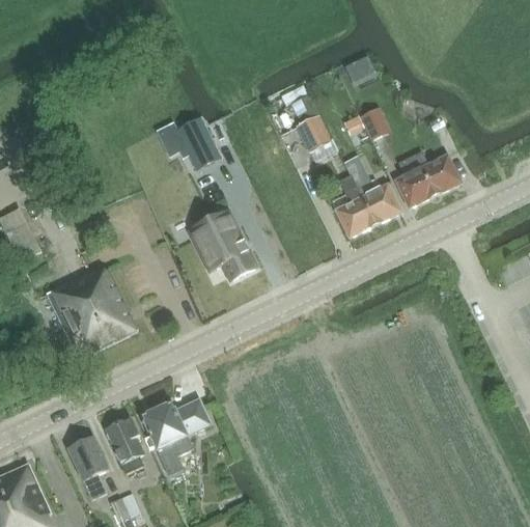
[(365,54),(343,67),(353,81),(373,68),(365,54)]
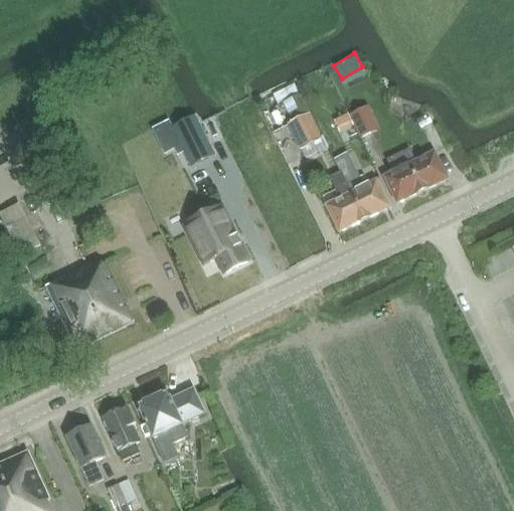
[(349,112),(359,134),(378,126),(367,104),(349,112)]
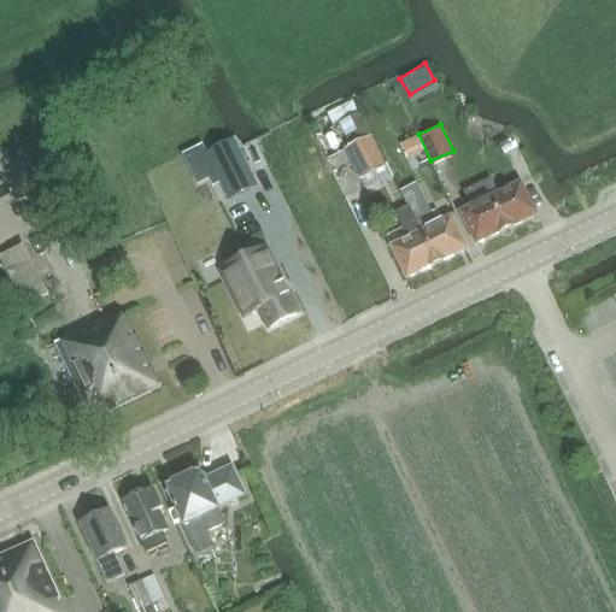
[(385,162),(369,133),(350,143),(342,146),(358,176),(359,175),(375,166),(385,162)]
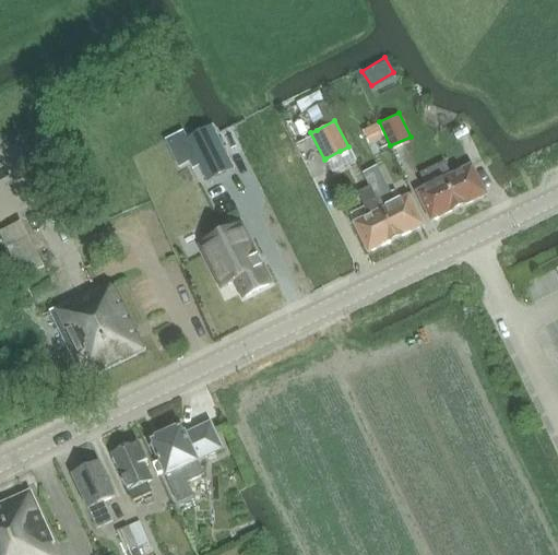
[(232,165),(211,125),(186,137),(206,178),(232,165)]
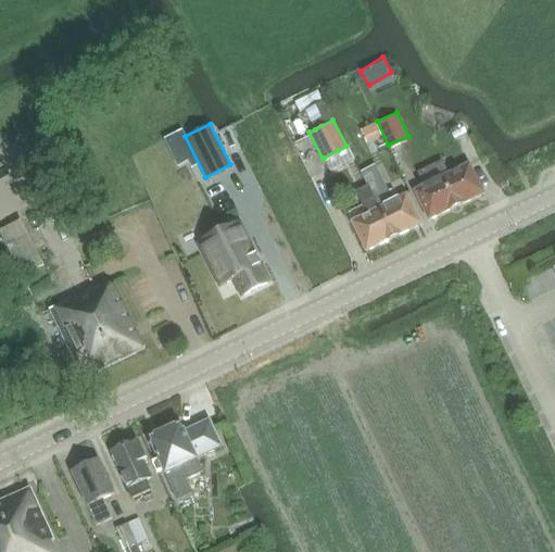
[(393,235),(421,221),(406,191),(392,198),(383,180),(390,178),(380,159),(360,170),(371,192),(393,235)]
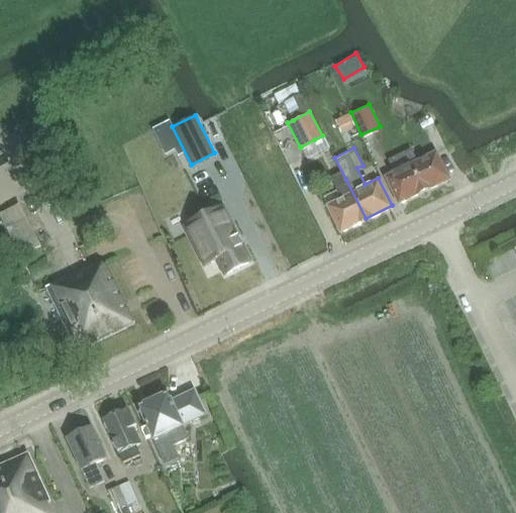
[(423,190),(449,177),(436,149),(414,161),(408,147),(403,149),(423,190)]
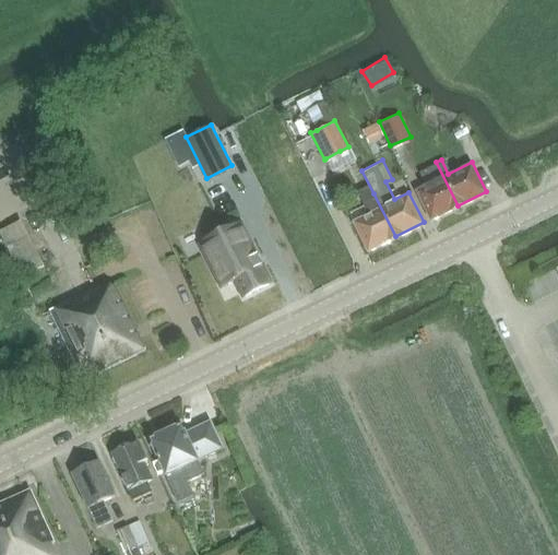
[(430,219),(458,205),(436,162),(419,169),(426,184),(415,189),(430,219)]
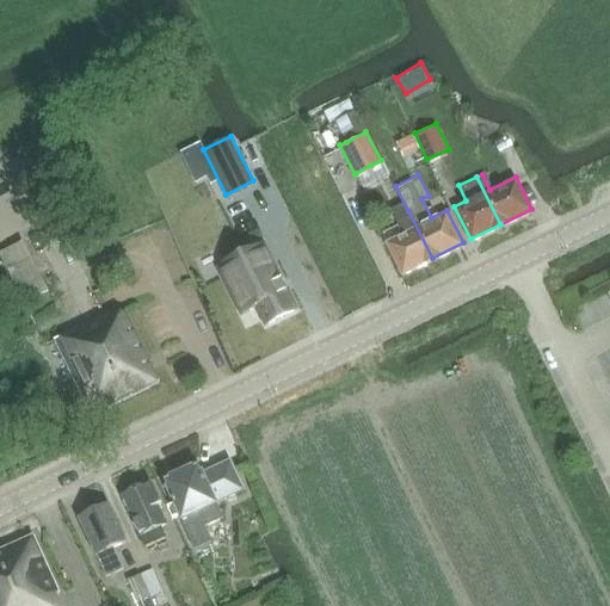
[(401,273),(432,258),(408,211),(404,202),(390,209),(398,222),(381,232),(401,273)]
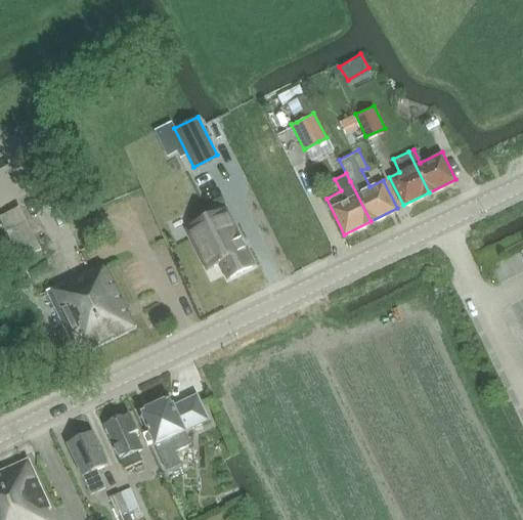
[(238,239),(223,209),(188,226),(208,266),(221,260),(228,275),(251,264),(244,248),(246,247),(241,237),(238,239)]
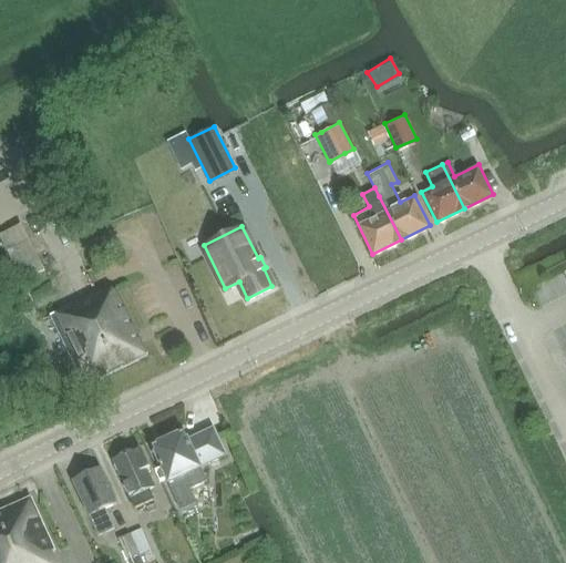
[(51,310),(85,381),(146,354),(114,286),(98,294),(96,289),(51,310)]
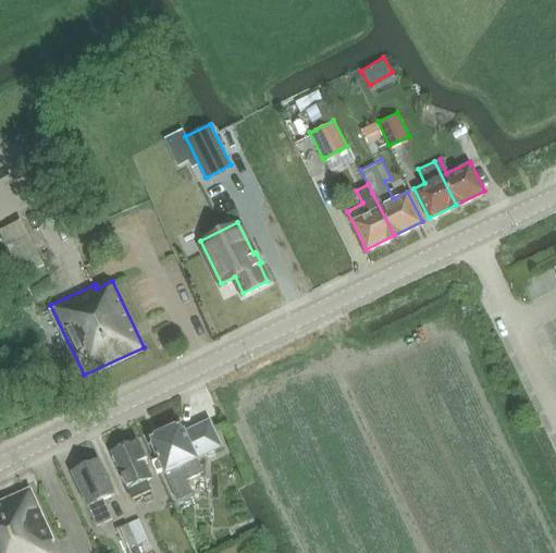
[(201,469),(196,456),(222,444),(209,417),(184,428),(181,422),(176,425),(175,421),(164,426),(165,430),(149,437),(176,496),(192,490),(185,477),(201,469)]
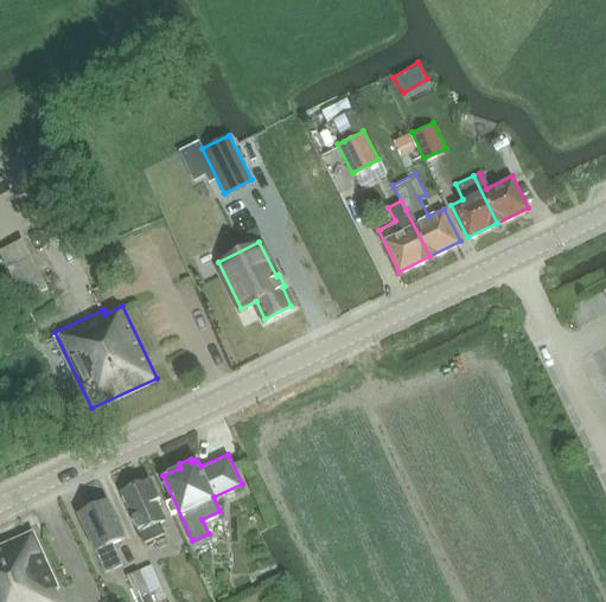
[(164,519),(155,500),(159,499),(148,475),(120,490),(145,539),(163,531),(159,522),(164,519)]
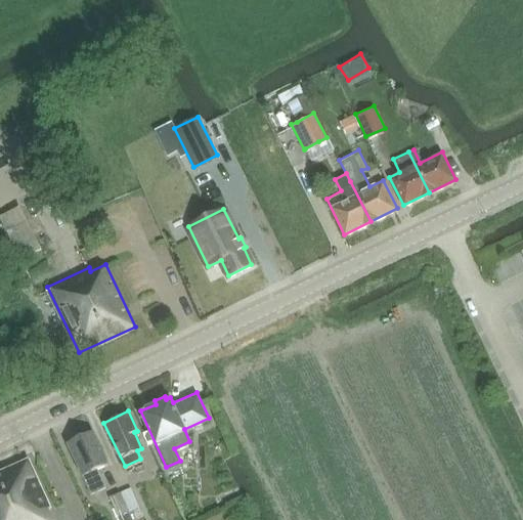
[(67,442),(90,493),(105,486),(97,469),(107,464),(92,431),(88,433),(86,430),(78,434),(79,437),(67,442)]
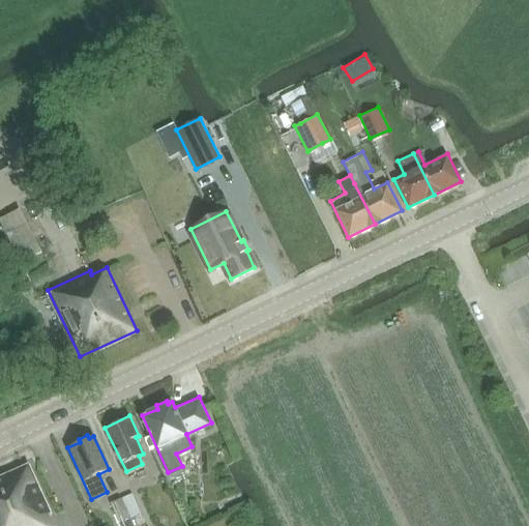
[(52,525),(47,514),(50,513),(28,463),(0,475),(0,525),(52,525)]
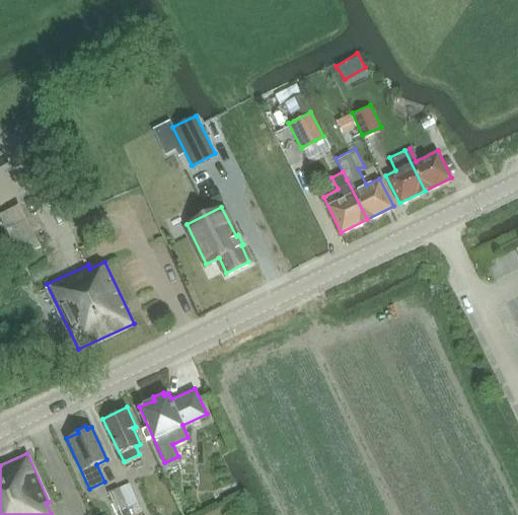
[(139,499),(132,480),(120,485),(128,504),(133,514),(138,514),(144,512),(139,499)]
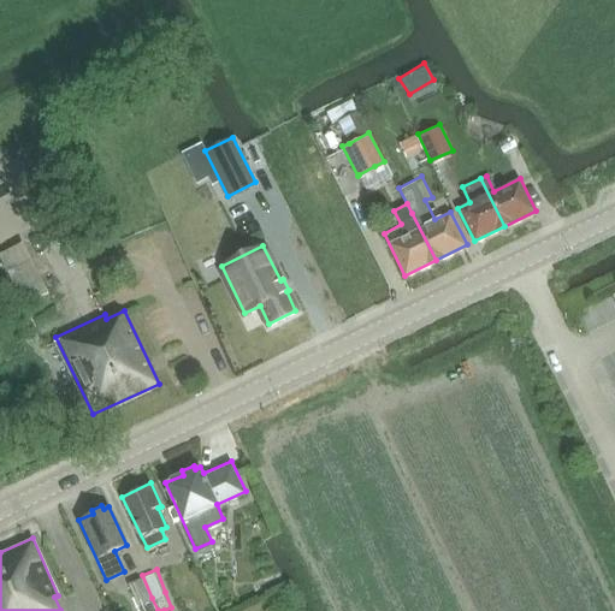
[(140,604),(152,598),(142,575),(130,580),(140,604)]
